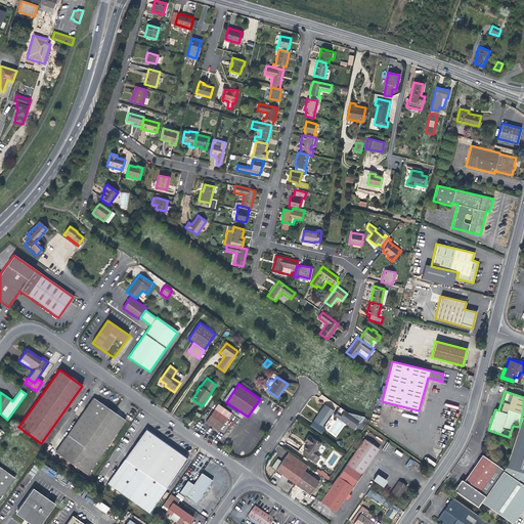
[(87,475),(125,420),(94,399),(56,452),(87,475)]
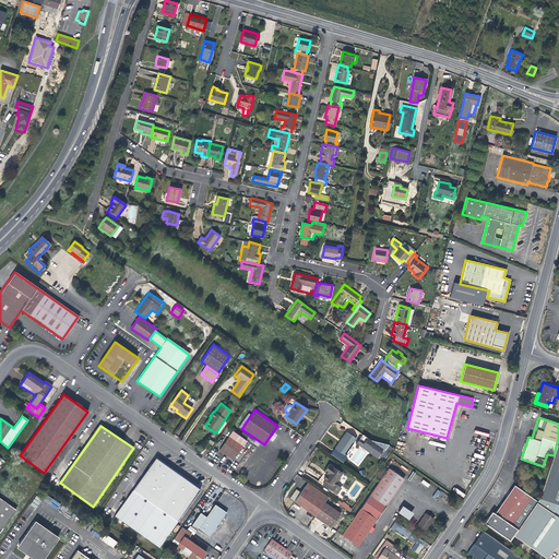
[(346,432),(340,441),(341,441),(335,450),(344,455),(355,439),(346,432)]
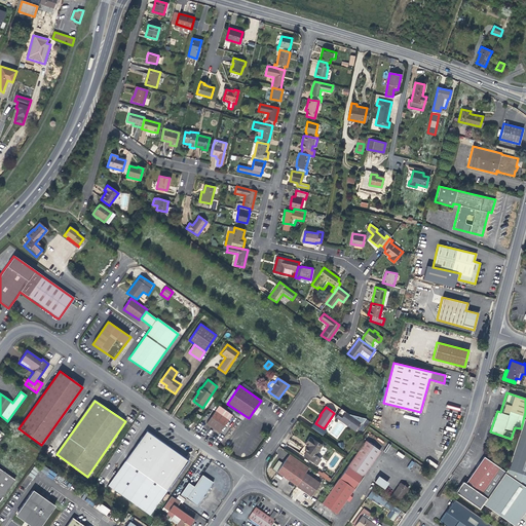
[(350,415),(341,408),(336,415),(357,429),(360,426),(365,418),(350,415)]
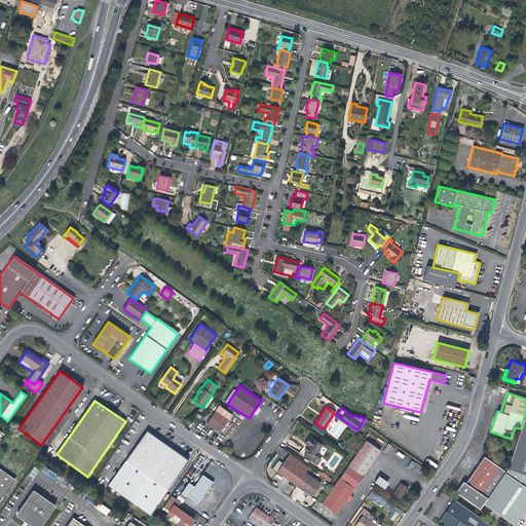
[(205,423),(219,433),(227,420),(214,411),(205,423)]
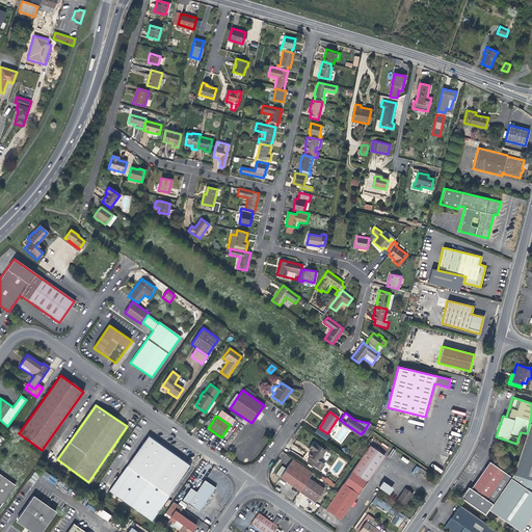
[(520,531),(531,515),(531,417),(527,433),(521,451),(517,461),(514,471),(513,475),(488,510),(520,531)]
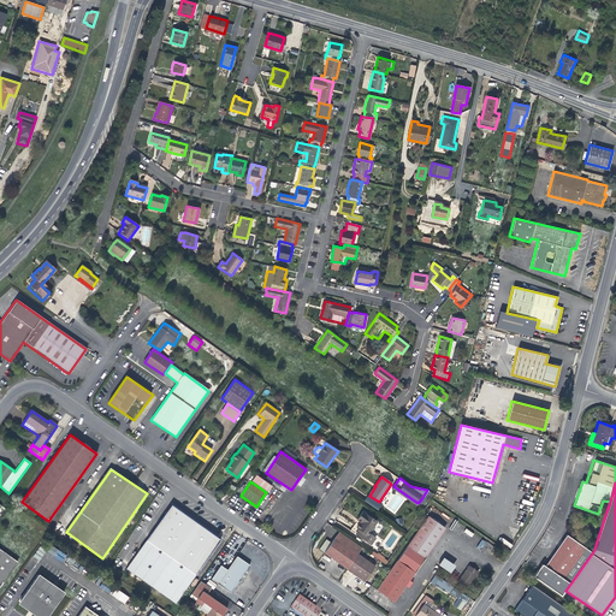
[(433,491),(427,490),(421,499),(425,503),(433,491)]
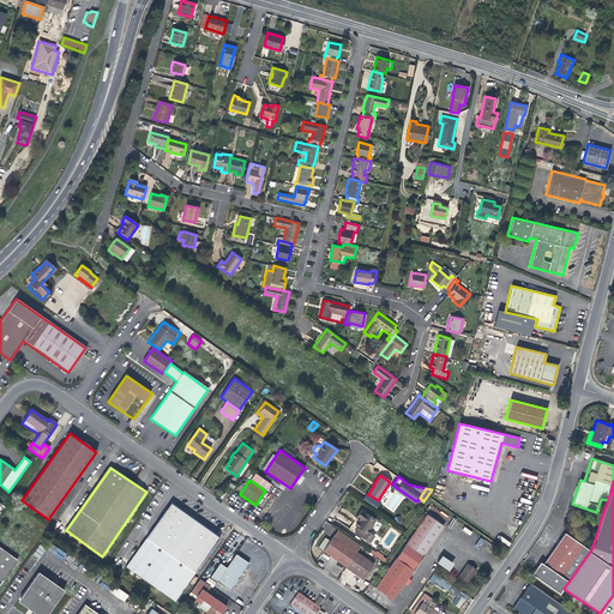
[(170,503),(125,566),(174,602),(220,537),(170,503)]
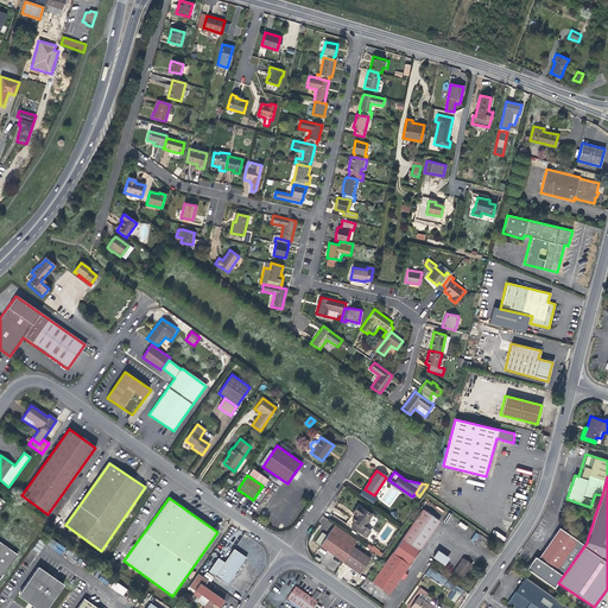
[(372,515),(358,506),(353,514),(356,517),(353,521),(355,524),(352,529),(366,539),(371,532),(365,527),(372,515)]
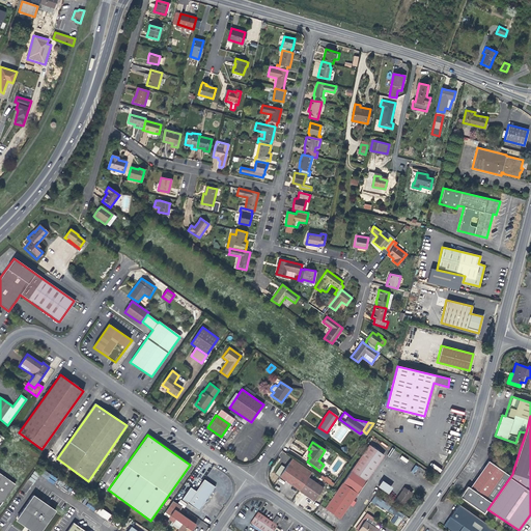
[(369,446),(352,471),(366,481),(384,455),(369,446)]
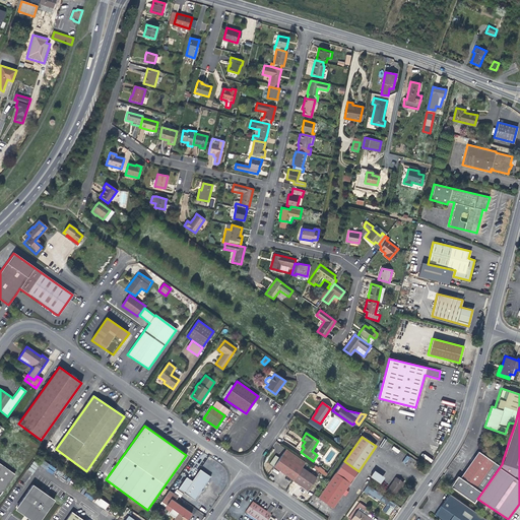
[(302,468),(283,455),(279,460),(278,462),(274,467),(275,468),(293,481),(302,468)]
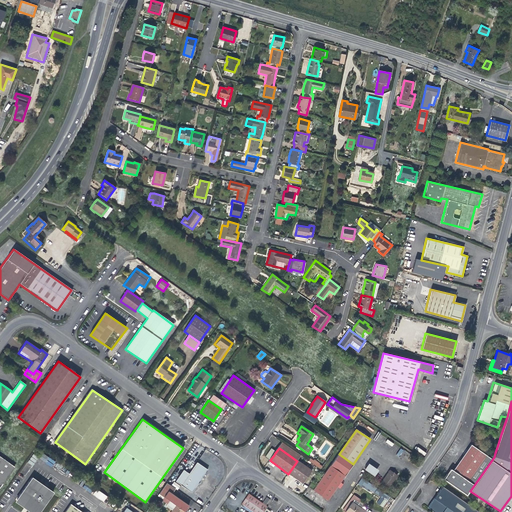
[(467,449),(449,475),(465,487),(483,460),(467,449)]
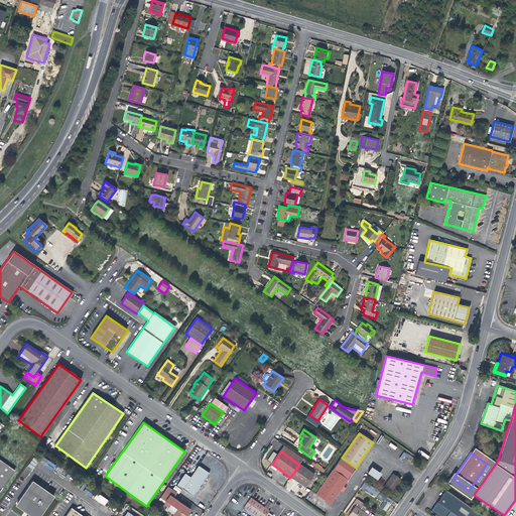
[(402,454),(400,460),(411,463),(413,457),(402,454)]
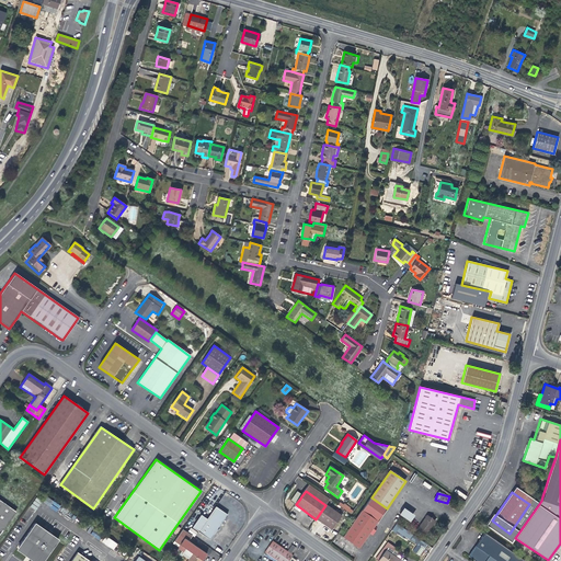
[(387,508),(371,497),(367,503),(363,511),(378,522),(382,514),(387,508)]
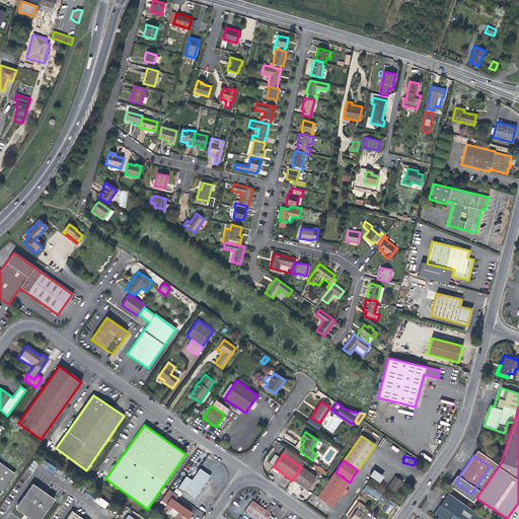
[(0,493),(14,473),(0,463),(0,493)]
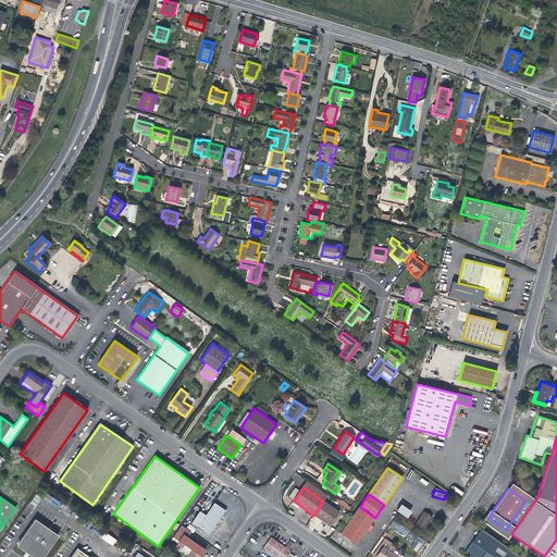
[(337,498),(335,503),(349,509),(351,505),(337,498)]
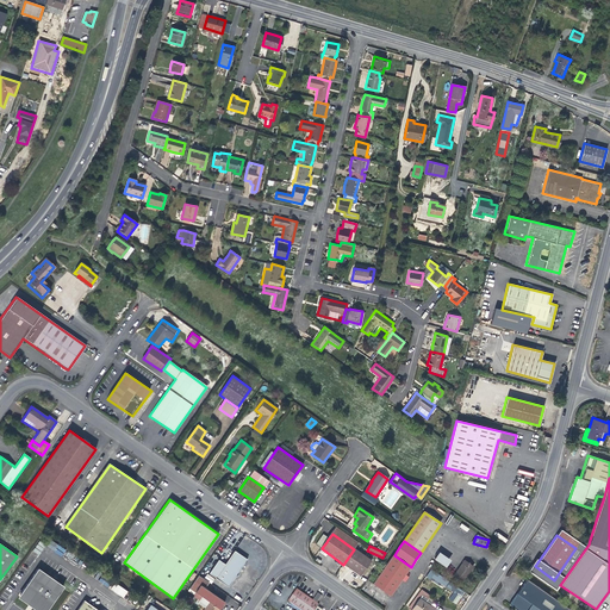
[(354,549),(343,565),(349,568),(353,571),(361,577),(372,561),(355,551),(354,549)]
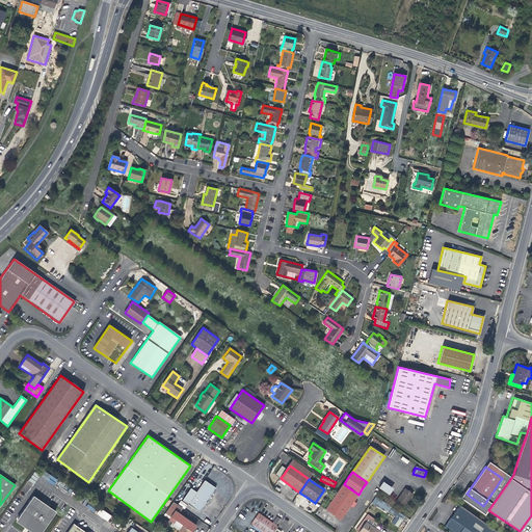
[(198,511),(214,487),(204,480),(195,491),(190,488),(182,500),(198,511)]
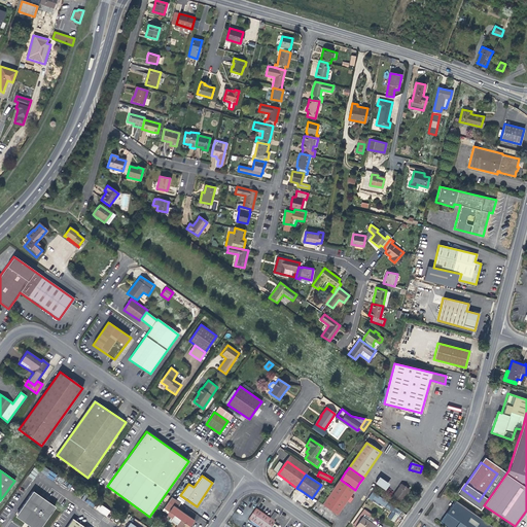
[(375,484),(385,491),(389,485),(379,478),(375,484)]
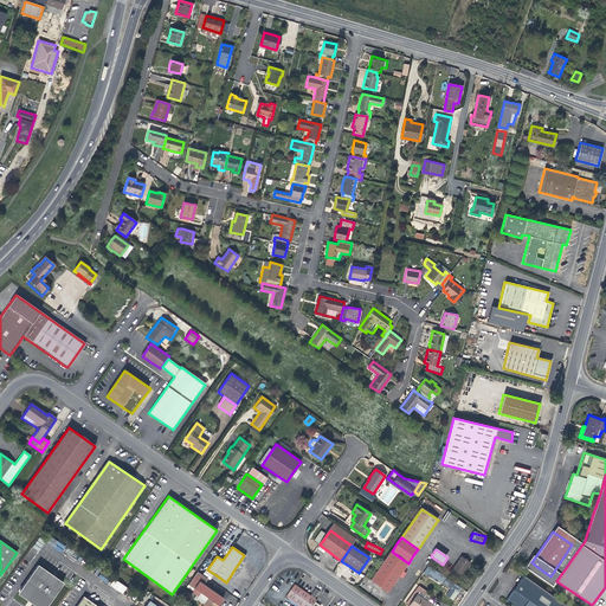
[(387,593),(408,563),(392,552),(371,581),(387,593)]
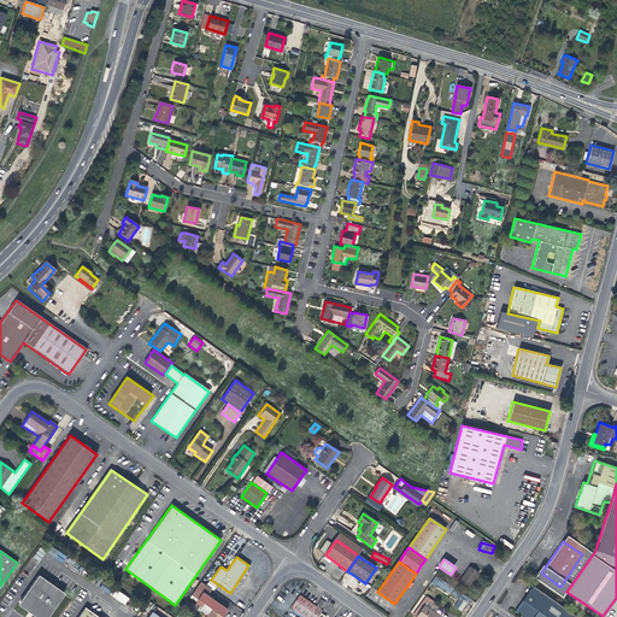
[(479,574),(470,568),(465,575),(459,582),(462,585),(468,588),(479,574)]
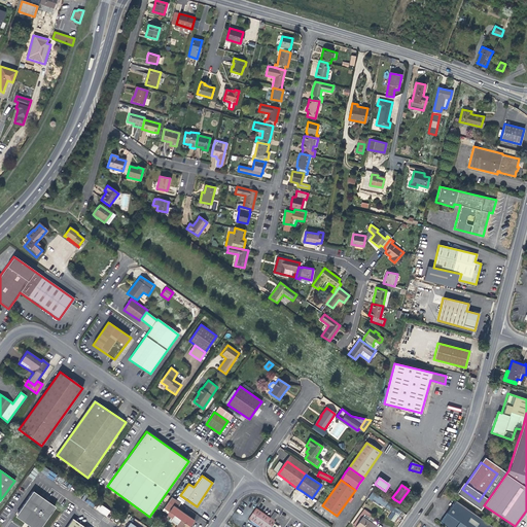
[(16,514),(35,526),(39,526),(54,507),(32,492),(16,514)]
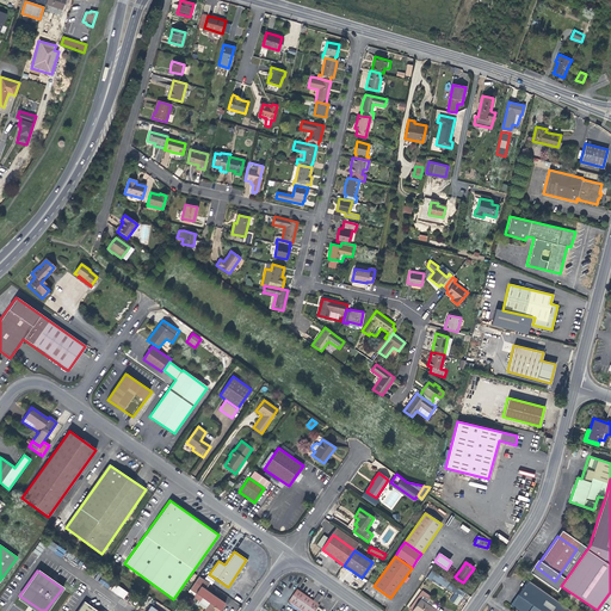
[(458,606),(467,592),(431,571),(427,578),(454,594),(449,600),(458,606)]
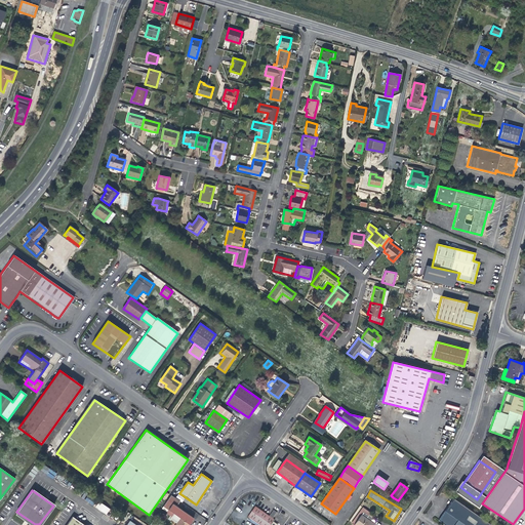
[(188,524),(193,518),(175,506),(179,500),(170,494),(162,506),(167,510),(166,512),(172,516),(174,513),(180,517),(174,524),(188,524)]
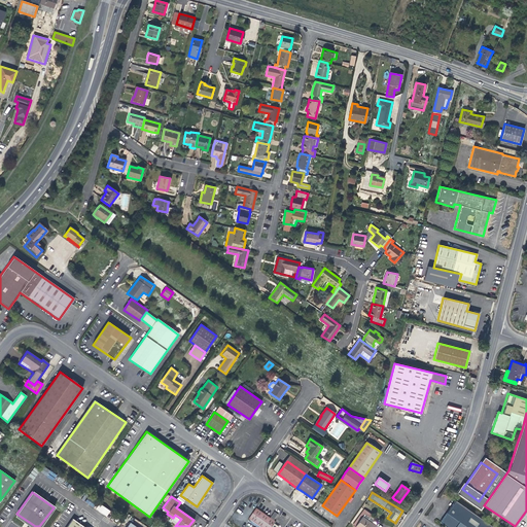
[(446,526),(492,526),(455,501),(440,522),(446,526)]
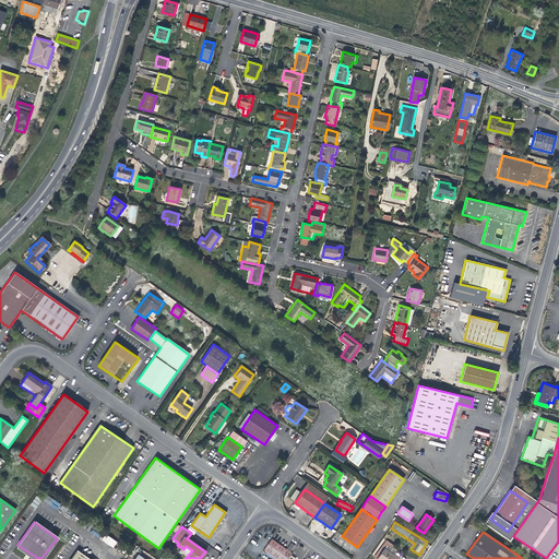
[(102,540),(114,548),(117,542),(105,534),(102,540)]
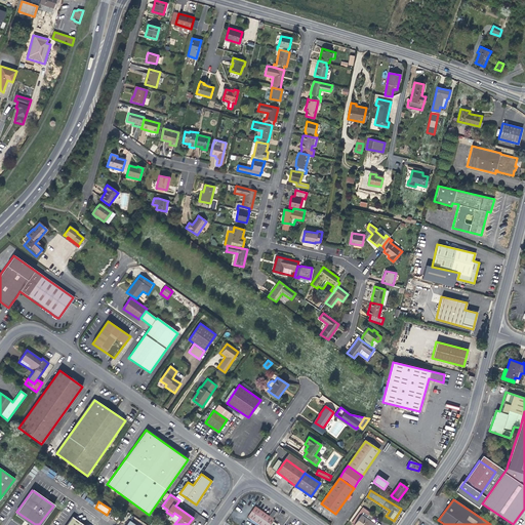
[(258,524),(270,524),(274,520),(263,513),(254,507),(247,517),(258,524)]
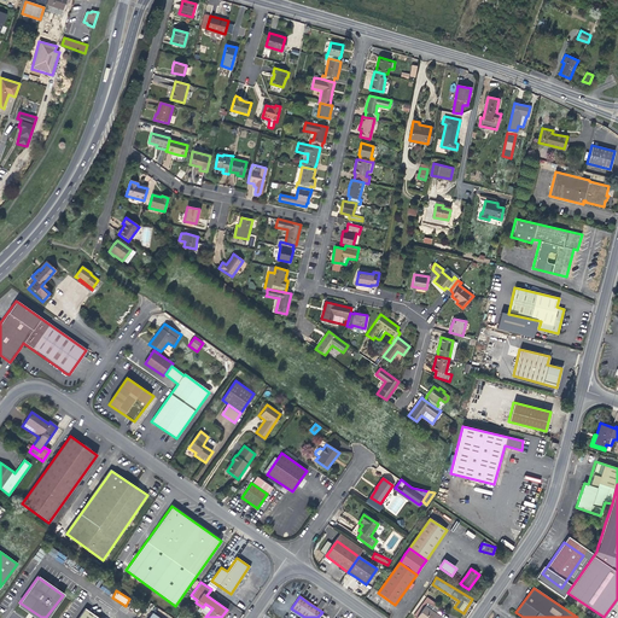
[(417,617),(438,617),(439,617),(425,607),(417,617)]
